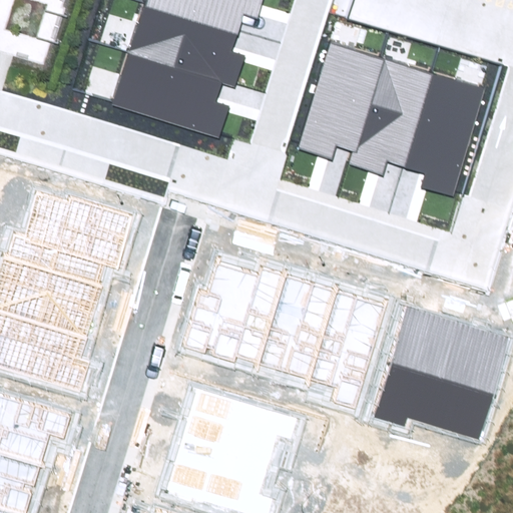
[(262,0),(146,0),(145,6),(236,35),(244,12),(257,16),(262,0)]
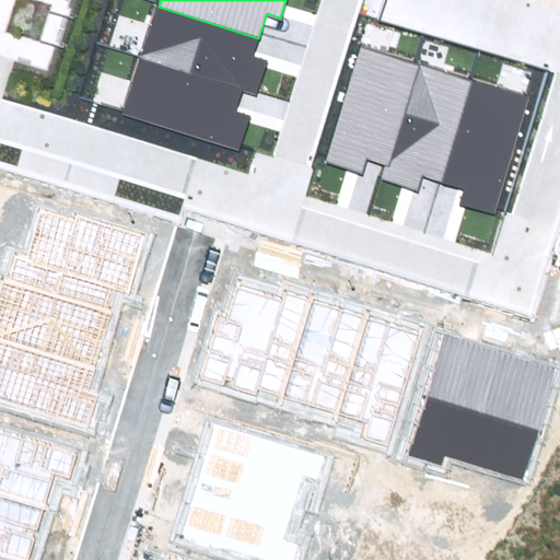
[(159,7),(141,59),(243,91),(256,95),(266,63),(252,59),(258,38),(159,7)]
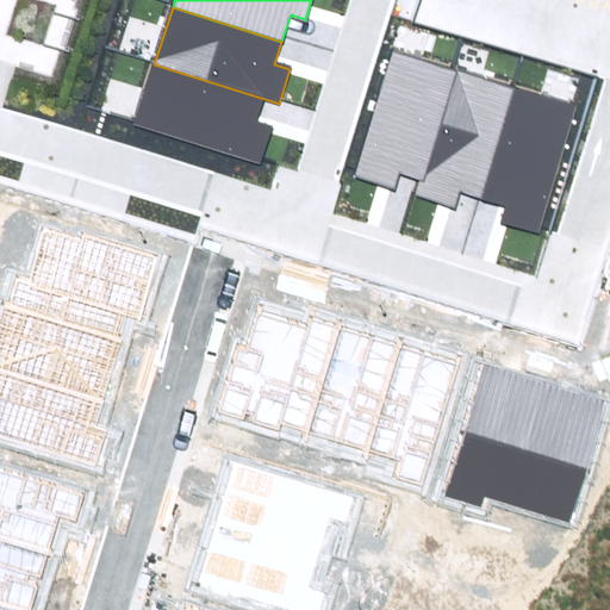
[(391,55),(354,178),(396,191),(400,174),(422,180),(453,73),(391,55)]
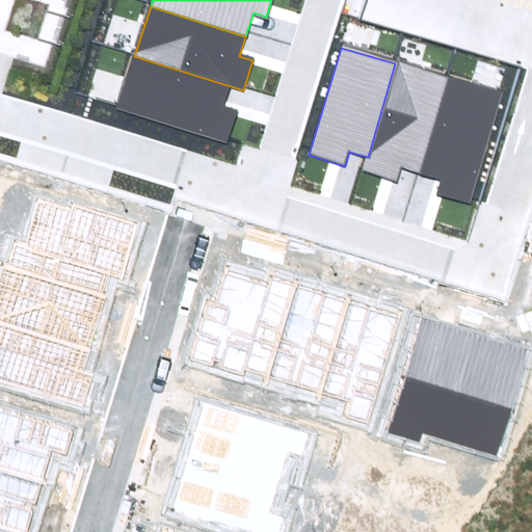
[(134,56),(118,107),(228,141),(237,112),(224,108),(231,86),(134,56)]
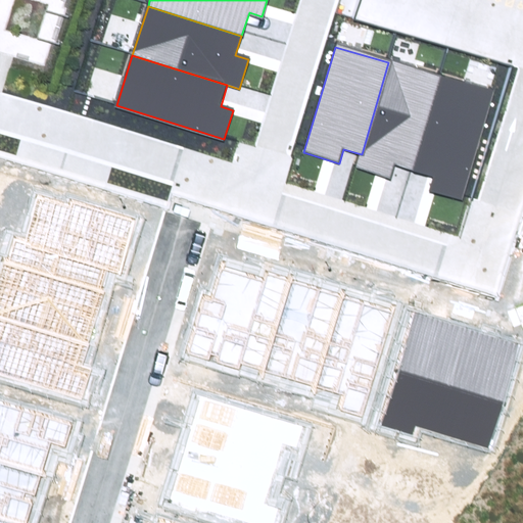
[(362,154),(358,165),(393,177),(397,162),(415,168),(441,78),(388,62),(362,154)]
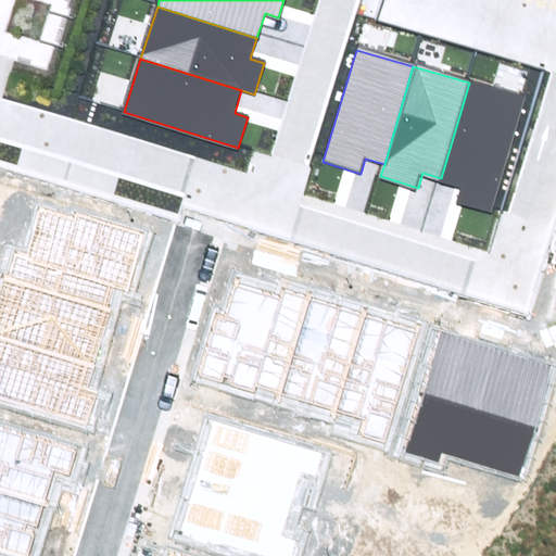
[(457,200),(495,212),(529,99),(469,83),(441,178),(463,185),(457,200)]
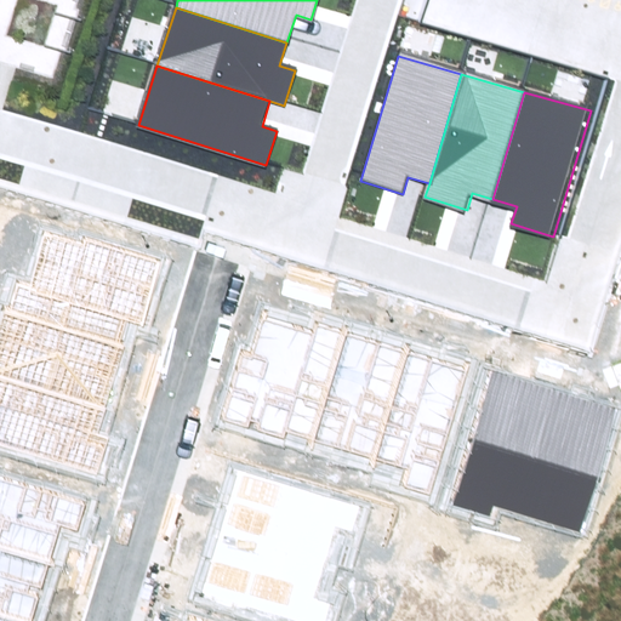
[(494,369),(451,502),(490,514),(494,505),(579,531),(619,408),(494,369)]
